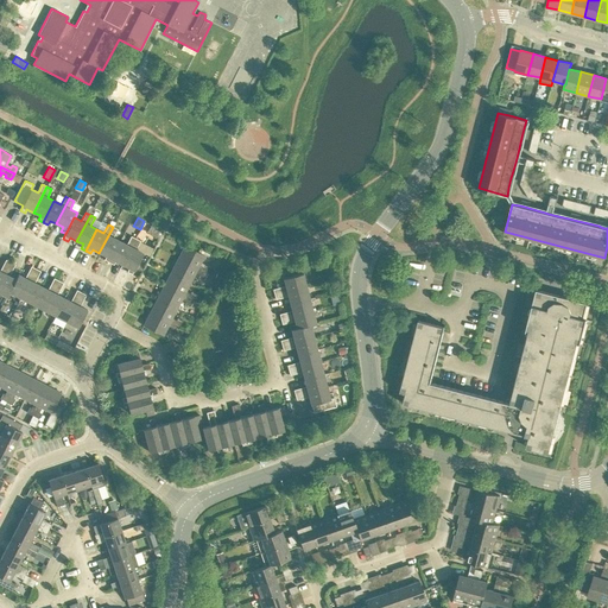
[(103,260),(108,263),(120,241),(113,238),(118,229),(113,227),(99,253),(106,255),(103,260)]
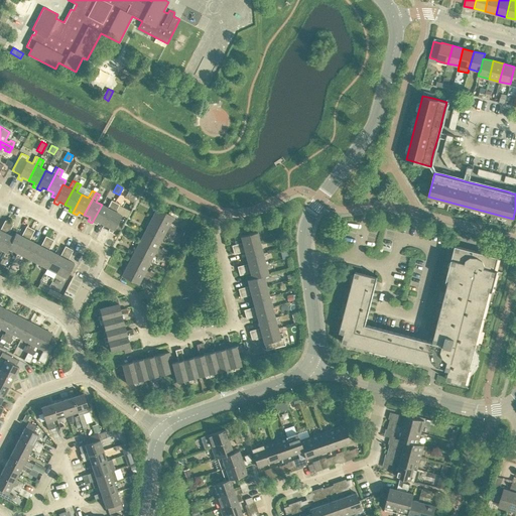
[(98,222),(104,224),(115,203),(111,200),(107,208),(102,205),(92,223),(96,225),(98,222)]
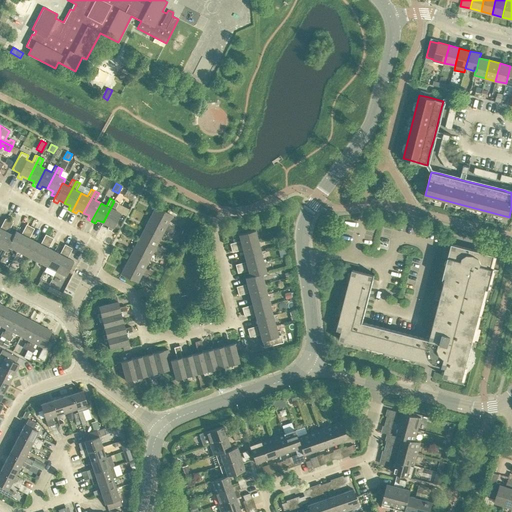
[(114,201),(103,222),(108,225),(107,228),(111,231),(120,213),(114,210),(118,203),(114,201)]
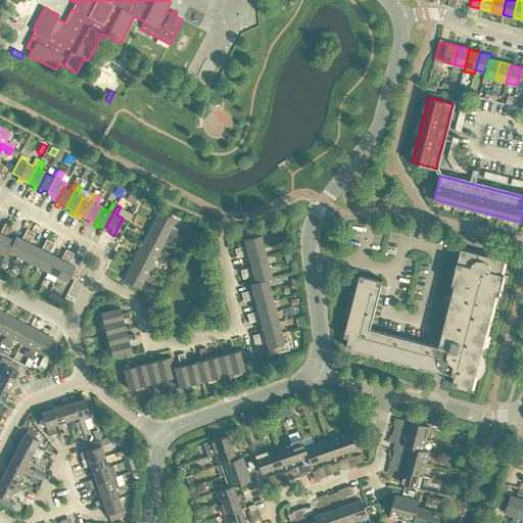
[(158,210),(152,223),(170,231),(178,235),(181,230),(176,228),(175,230),(172,228),(176,220),(158,210)]
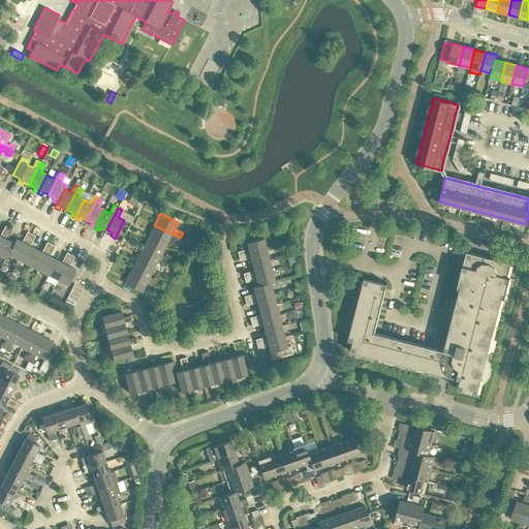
[(0,244),(3,238),(9,227),(5,225),(0,234),(0,244)]
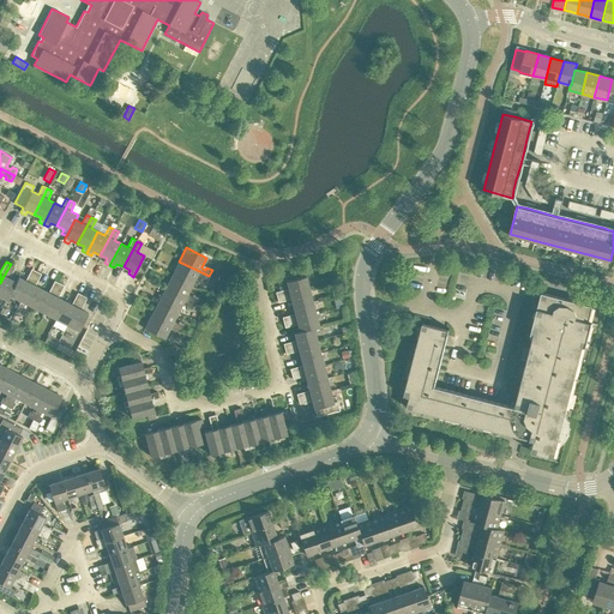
[(179,262),(172,275),(192,284),(197,275),(202,277),(200,280),(205,282),(209,276),(199,271),(179,262)]
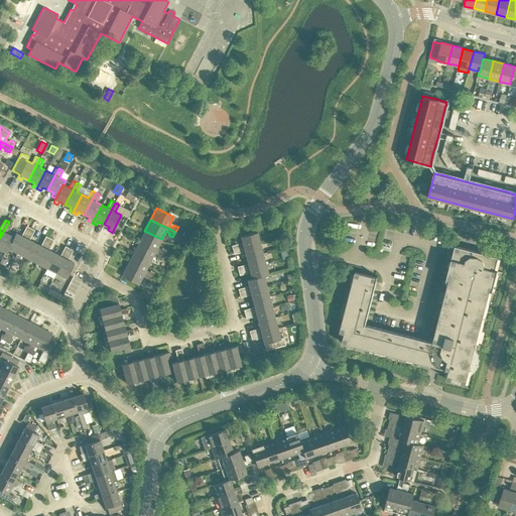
[(0,248),(6,252),(8,248),(13,237),(7,234),(13,224),(9,222),(3,232),(0,238),(0,248)]
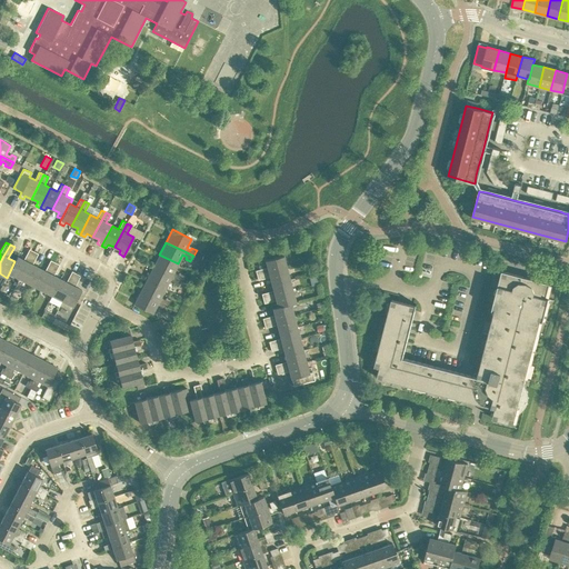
[(9,273),(19,279),(28,262),(33,251),(29,249),(23,260),(17,257),(15,261),(9,273)]
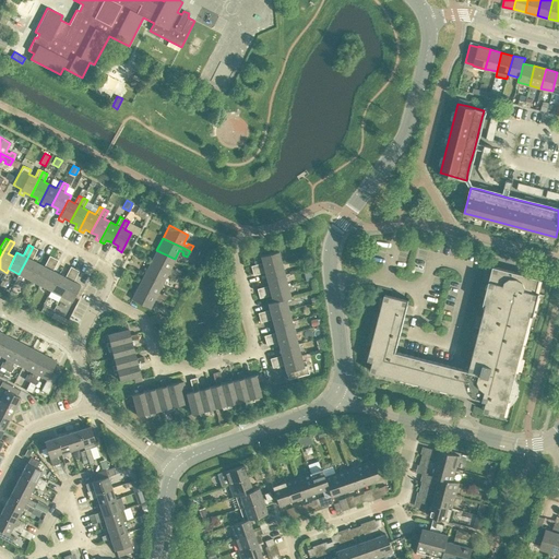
[(19,274),(30,280),(37,263),(32,260),(37,249),(33,247),(27,258),(19,274)]
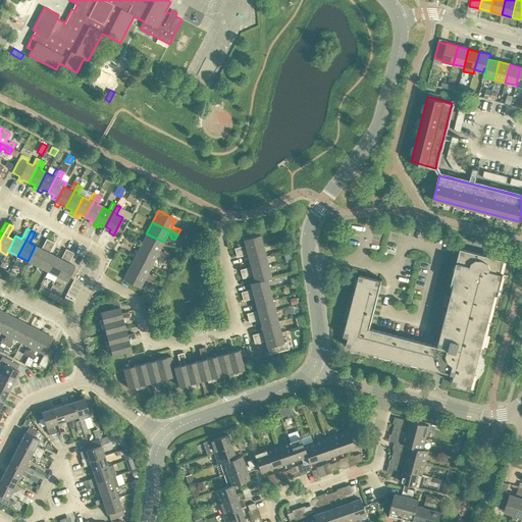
[(146,233),(141,245),(157,253),(165,258),(168,253),(163,250),(163,252),(159,250),(163,242),(146,233)]
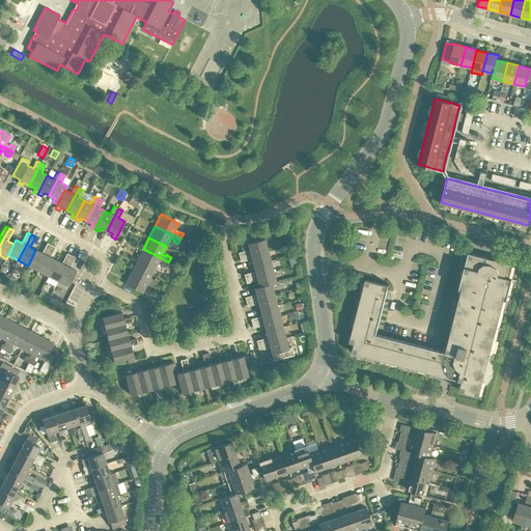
[(238,252),(240,257),(267,250),(264,239),(247,243),(249,249),(238,252)]
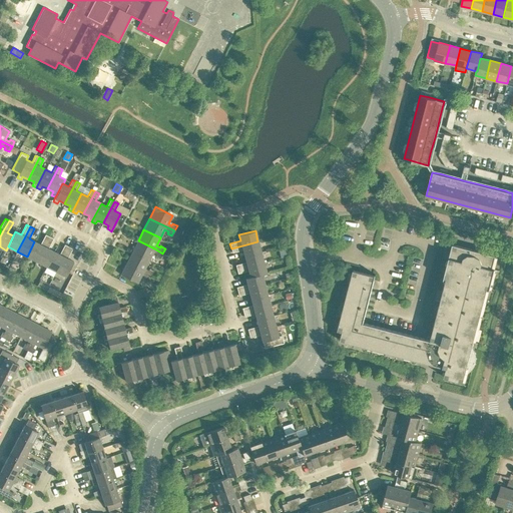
[(27,257),(36,261),(44,246),(49,236),(45,234),(40,244),(34,241),(27,257)]
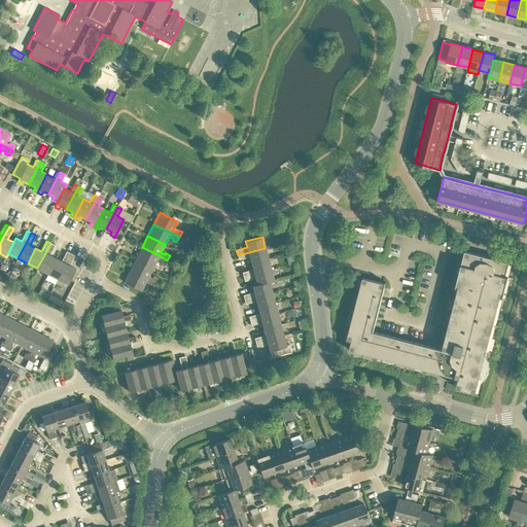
[(37,268),(47,273),(56,258),(49,255),(55,245),(50,243),(45,253),(37,268)]
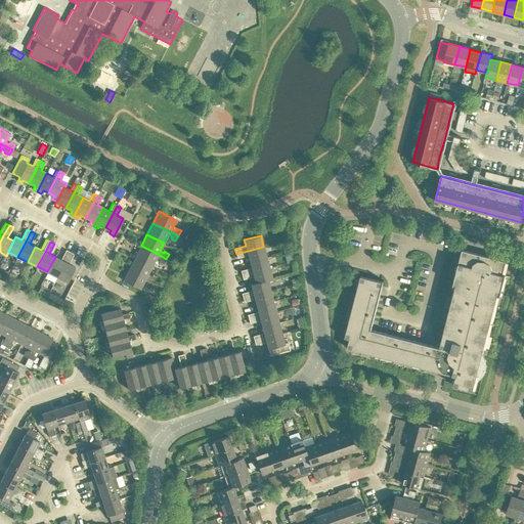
[(141,246),(135,257),(153,266),(157,258),(160,260),(159,261),(164,264),(166,259),(158,254),(141,246)]
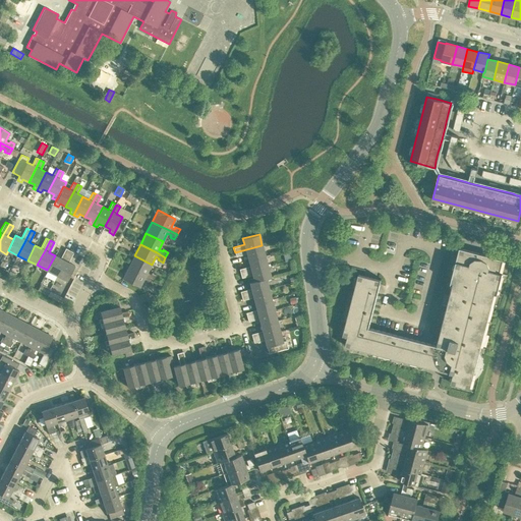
[(246,253),(248,259),(265,255),(262,245),(235,252),(236,256),(246,253)]
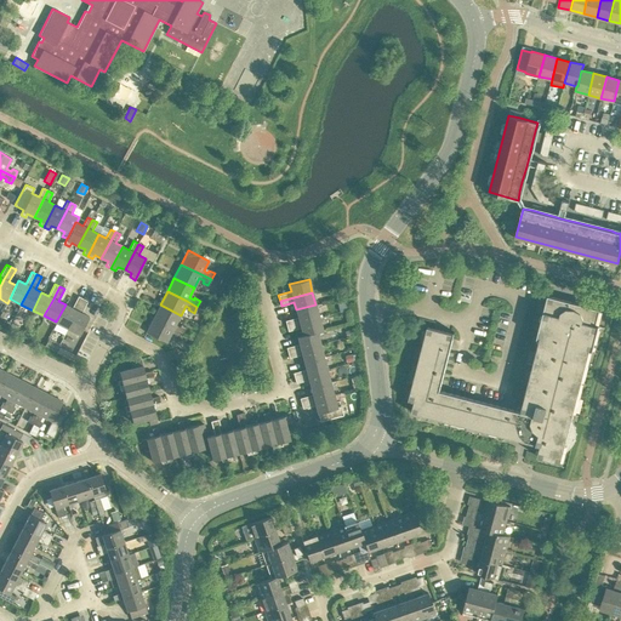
[(423,345),(409,399),(414,402),(411,411),(536,444),(540,448),(537,456),(560,462),(563,454),(565,453),(568,451),(569,450),(570,449),(573,446),(574,445),(574,444),(575,443),(575,442),(576,440),(576,438),(576,437),(576,436),(576,434),(576,433),(576,432),(576,429),(576,428),(575,427),(575,426),(574,425),(574,423),(573,422),(571,420),(590,351),(592,352),(599,324),(596,324),(599,309),(547,295),(536,337),(540,337),(520,411),(439,391),(454,334),(427,326),(427,330),(421,329),(420,343),(423,345)]
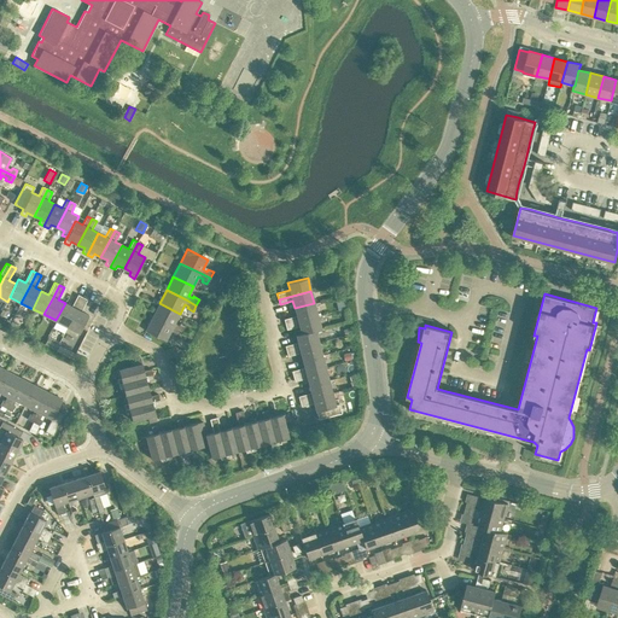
[(56,320),(66,326),(76,309),(82,297),(77,295),(71,307),(65,303),(56,320)]
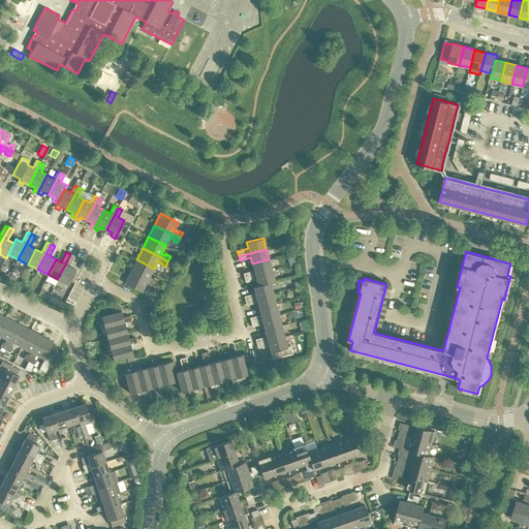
[(65,265),(57,279),(67,284),(75,270),(69,267),(74,256),(70,254),(65,265)]
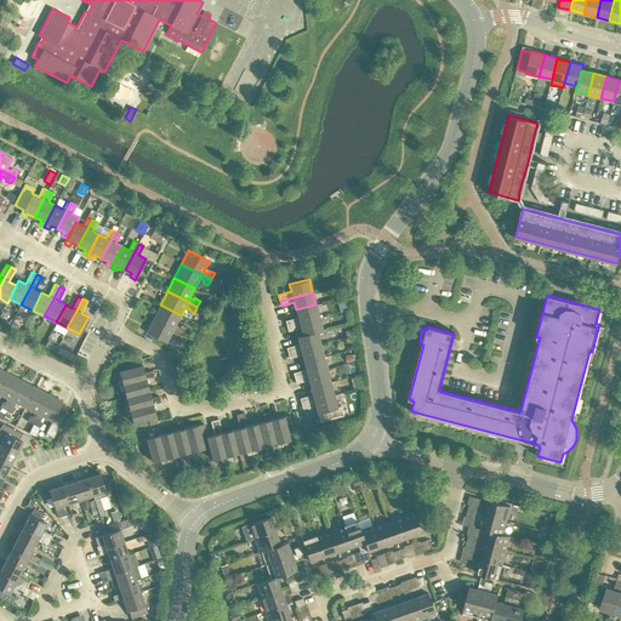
[(160,305),(153,318),(174,329),(183,334),(186,328),(181,325),(180,326),(175,325),(181,315),(160,305)]
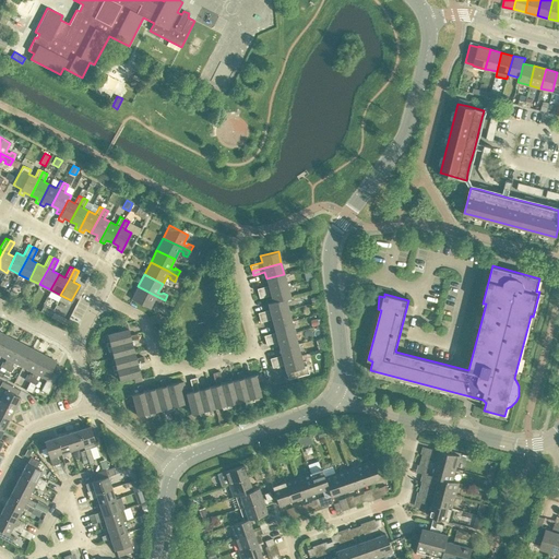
[(257,288),(258,294),(287,286),(284,274),(266,278),(269,285),(257,288)]
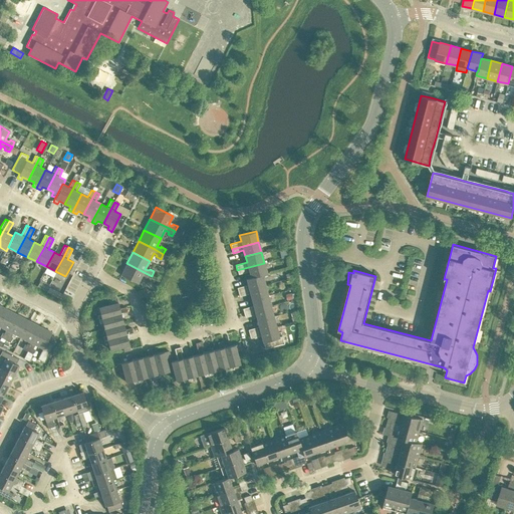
[(144,272),(126,263),(120,275),(138,283),(142,275),(146,277),(145,279),(149,281),(152,276),(144,272)]
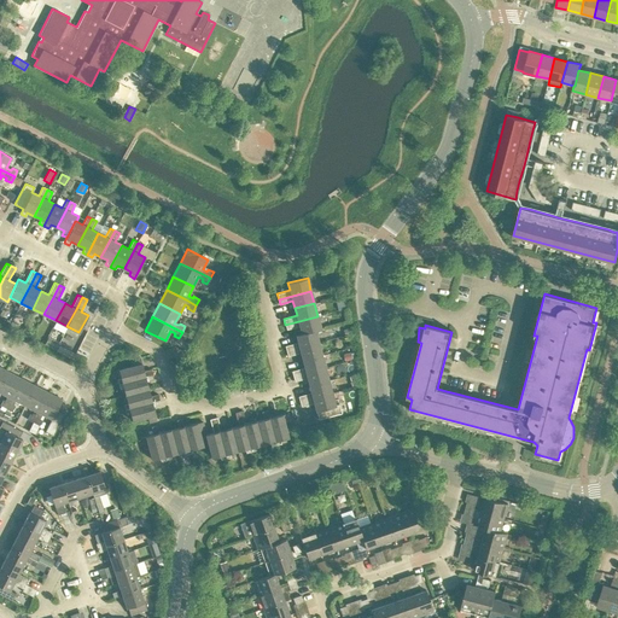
[(299,326),(301,333),(315,330),(321,328),(318,316),(285,325),(286,330),(299,326)]
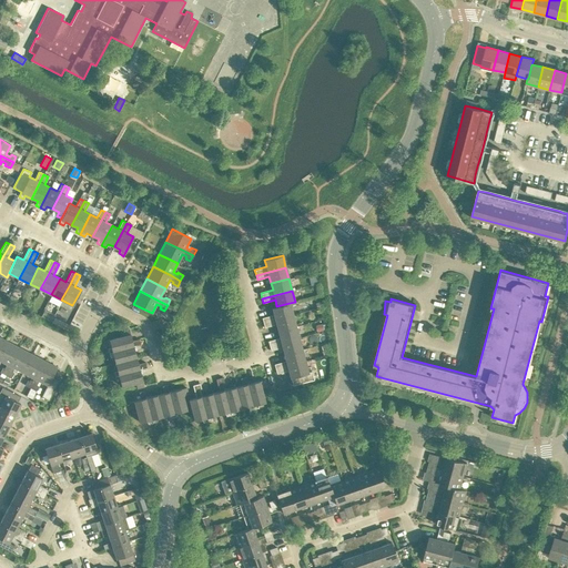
[(262,317),(263,323),(293,315),(290,303),(276,306),(272,307),(273,315),(262,317)]
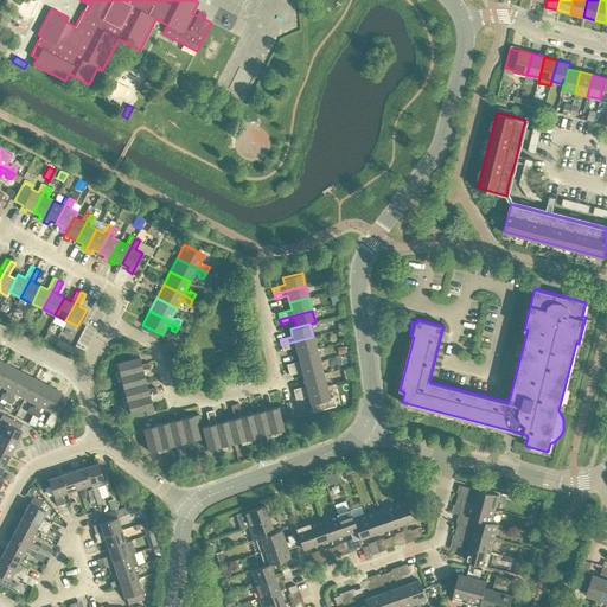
[(295,346),(296,355),(317,349),(313,337),(281,345),(282,350),(295,346)]
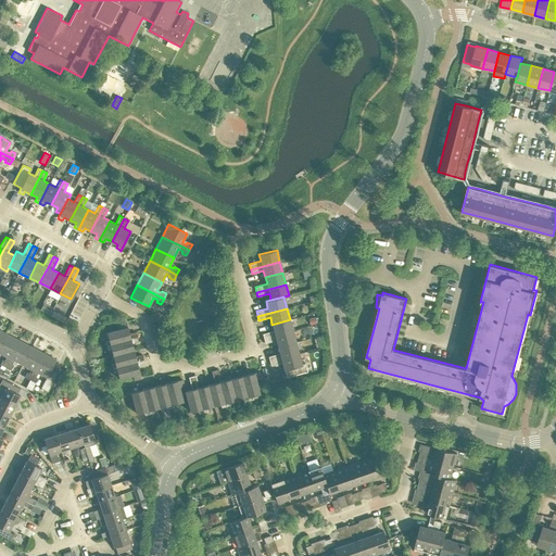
[(262,333),(263,339),(292,330),(290,319),(272,325),(274,330),(262,333)]
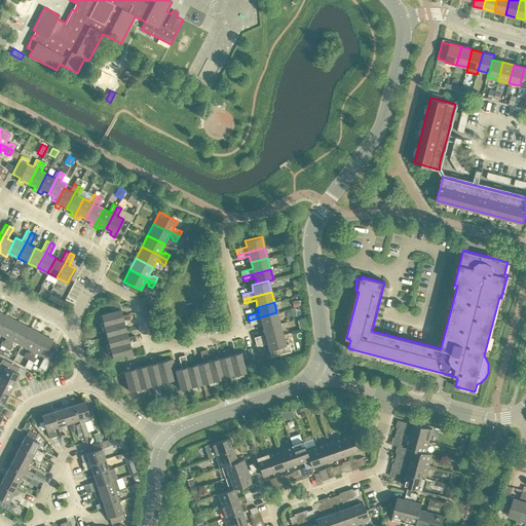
[(101,314),(106,334),(125,329),(123,321),(122,315),(120,309),(117,310),(114,311),(101,314)]
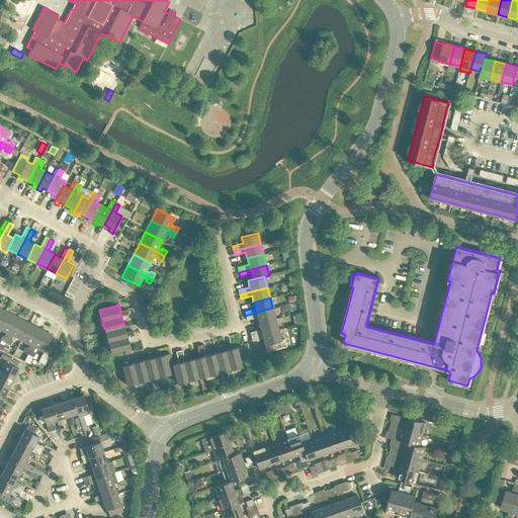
[(257,317),(259,323),(275,319),(272,308),(245,316),(247,320),(257,317)]
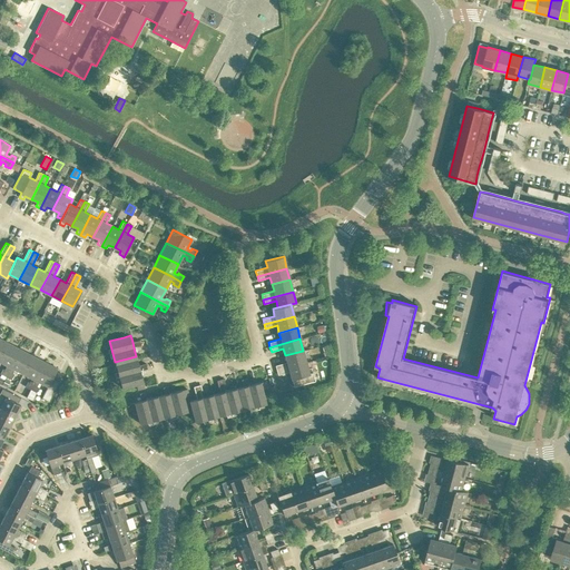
[(0,372),(0,373),(6,376),(19,349),(7,343),(0,355),(0,362),(7,365),(5,370),(2,369),(0,372)]
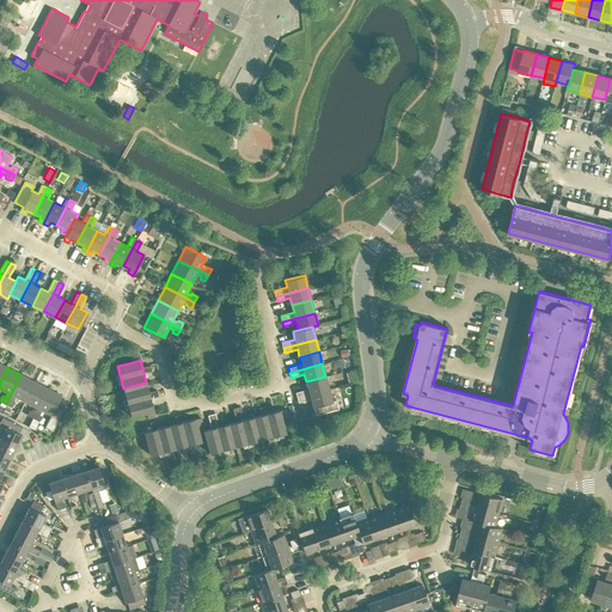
[(14,397),(24,402),(35,381),(20,374),(6,404),(12,408),(14,402),(12,401),(14,397)]
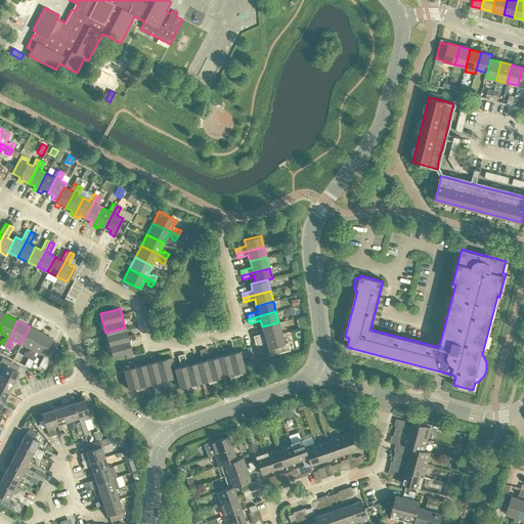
[(253,336),(254,340),(281,333),(278,322),(262,326),(263,333),(253,336)]
